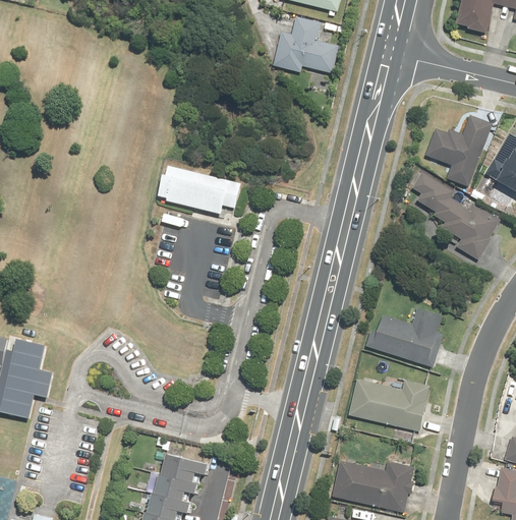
[(281,0),(336,13),(339,0),(281,0)]
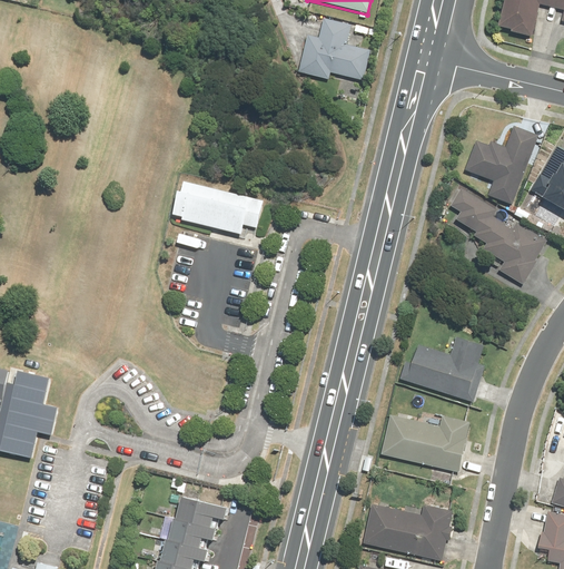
[(563,0),(498,0),(492,30),(504,33),(503,38),(524,42),(533,9),(557,15),(554,26),(563,28),(562,30),(563,30),(563,0)]
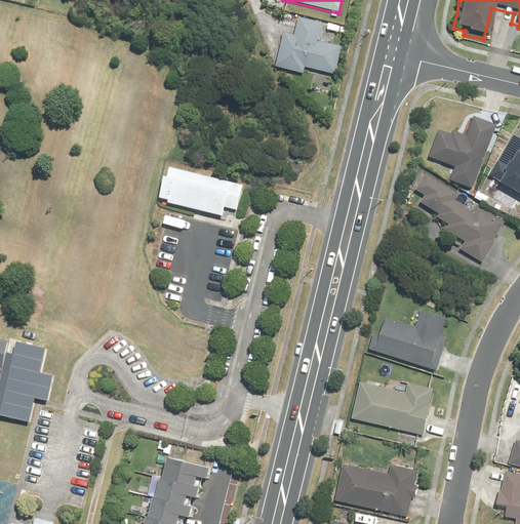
[(304,69),(333,76),(340,47),(319,42),(323,25),(297,18),(292,36),(283,34),(275,68),(302,75),(304,69)]
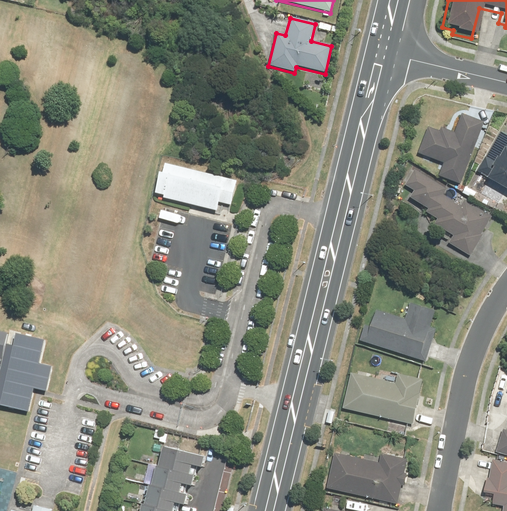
[(458,185),(482,120),(460,113),(454,132),(439,126),(437,132),(426,128),(417,154),(442,163),(437,177),(458,185)]
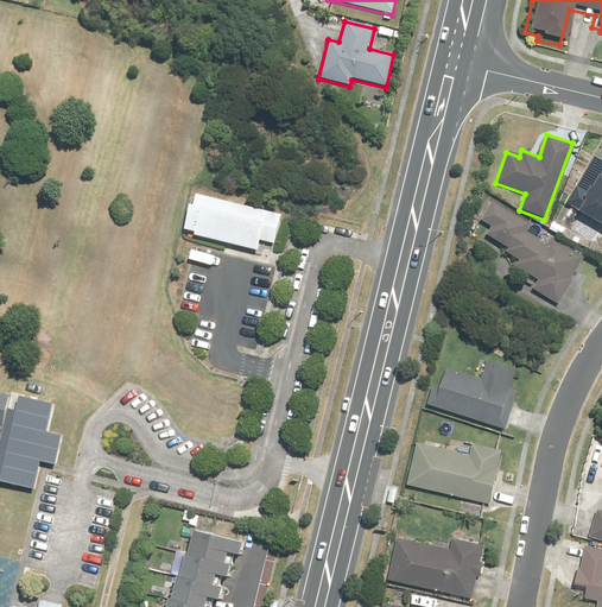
[(588,158),(581,170),(593,176),(599,165),(588,158)]
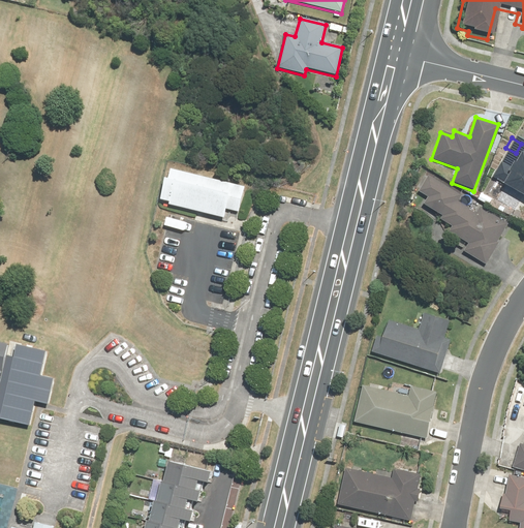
[(523,147),(512,169),(500,163),(493,176),(502,181),(492,198),(514,211),(523,193),(523,147)]
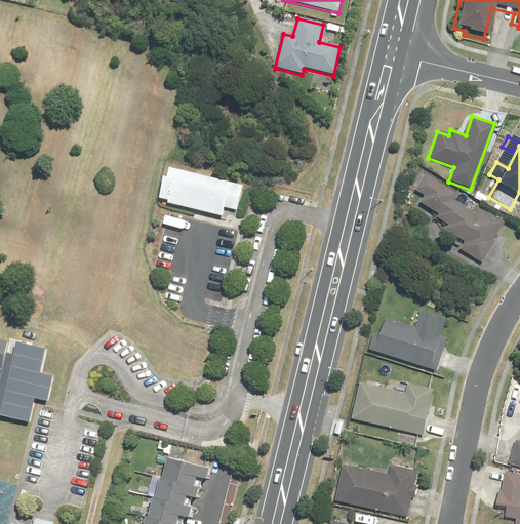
[(240,185),(167,166),(164,176),(162,175),(156,197),(167,199),(166,201),(221,215),(223,206),(234,208),(240,185)]
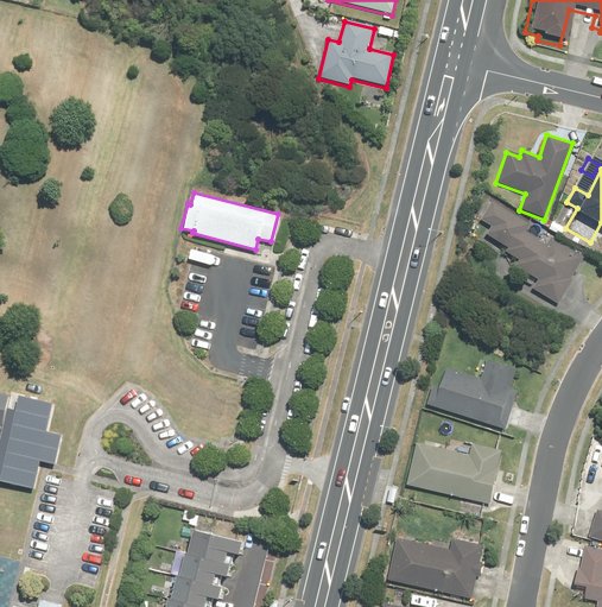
[(530,223),(493,200),(486,210),(481,219),(489,225),(485,232),(507,247),(504,253),(538,277),(530,289),(555,305),(571,280),(569,278),(582,259),(550,239),(546,244),(525,229),(530,223)]
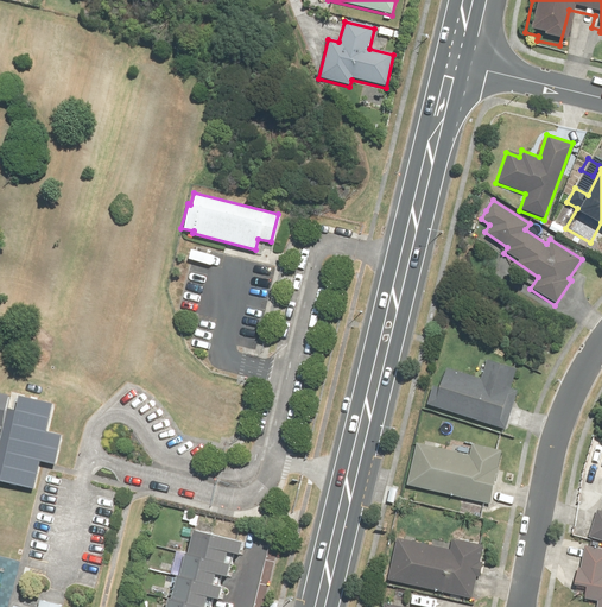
[(479,380),(447,370),(441,387),(433,385),(426,405),(506,432),(519,392),(509,389),(515,368),(486,359),(480,377),(479,380)]
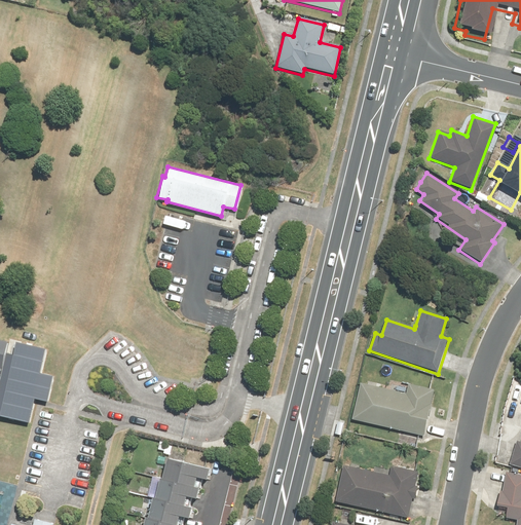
[(43,348),(16,341),(0,407),(0,416),(26,422),(32,398),(45,401),(51,374),(38,371),(43,348)]
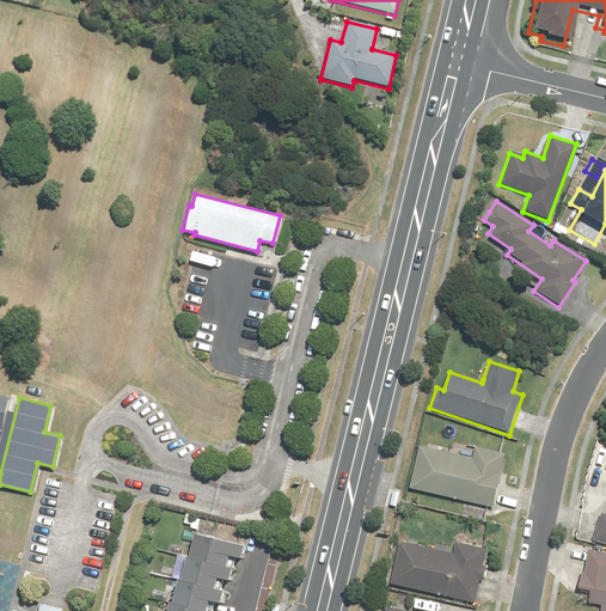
[(475,446),(471,457),(421,445),(410,487),(494,507),(503,469),(507,454),(475,446)]
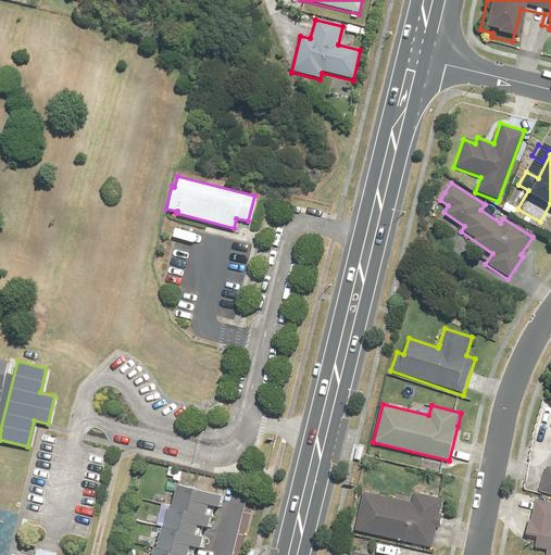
[(545,468),(537,491),(550,494),(550,455),(547,469),(545,468)]
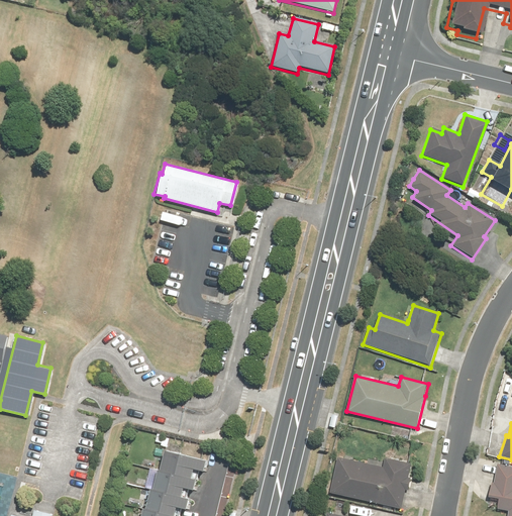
[(204,465),(162,455),(152,496),(147,495),(142,515),(139,515),(174,515),(176,512),(183,513),(185,503),(180,502),(182,494),(190,496),(193,483),(188,482),(191,473),(202,476),(204,465)]
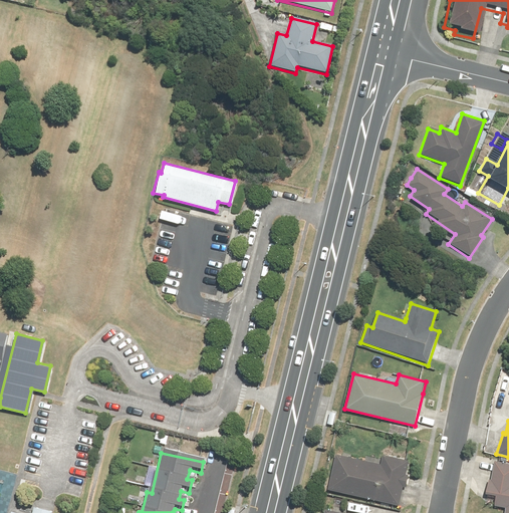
[(334,453),(326,490),(397,505),(401,488),(405,488),(408,475),(404,474),(406,462),(382,456),(379,463),(334,453)]
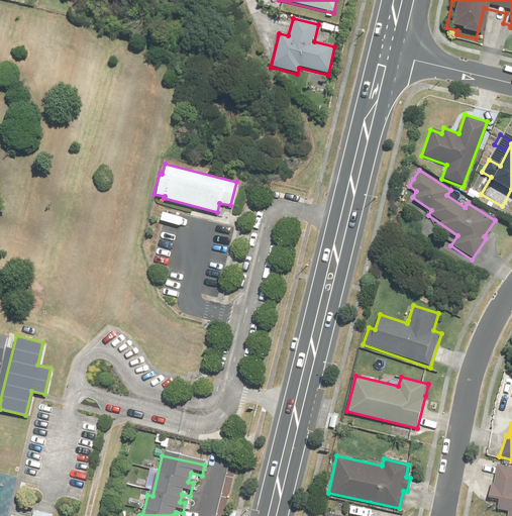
[(511,515),(511,467),(494,465),(488,497),(498,499),(496,509),(506,511),(505,515),(511,515)]
